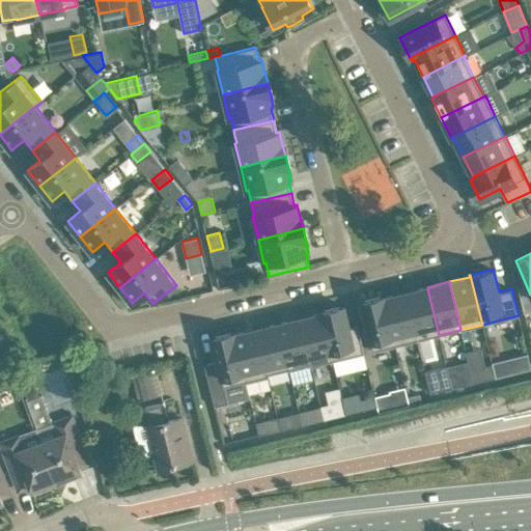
[(417,340),(439,335),(429,298),(427,287),(406,292),(417,340)]
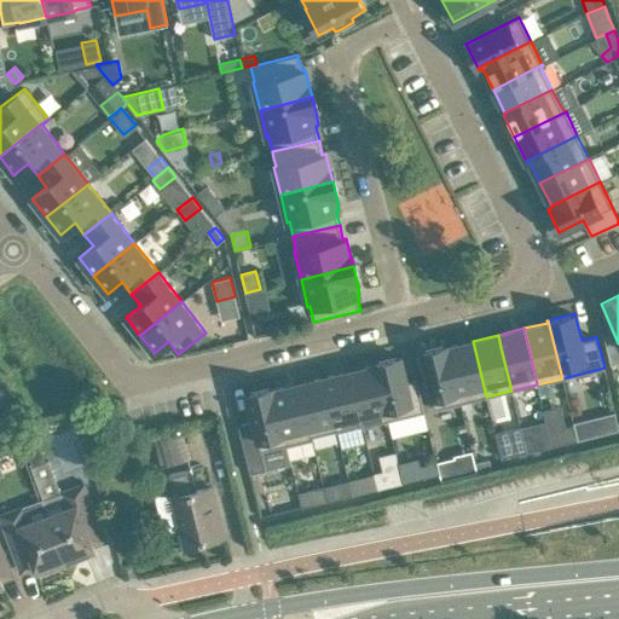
[(486,397),(473,341),(449,347),(447,345),(446,345),(452,366),(461,403),(486,397)]
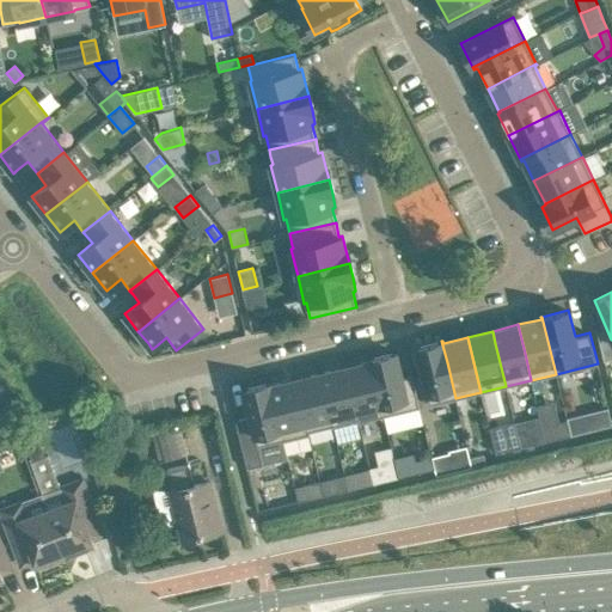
[(447,362),(441,341),(415,347),(429,404),(456,398),(447,362)]
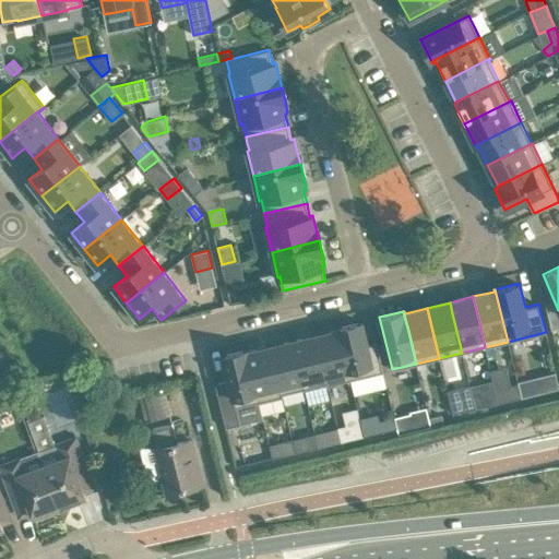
[(367,344),(361,321),(337,328),(351,380),(383,371),(376,342),(367,344)]
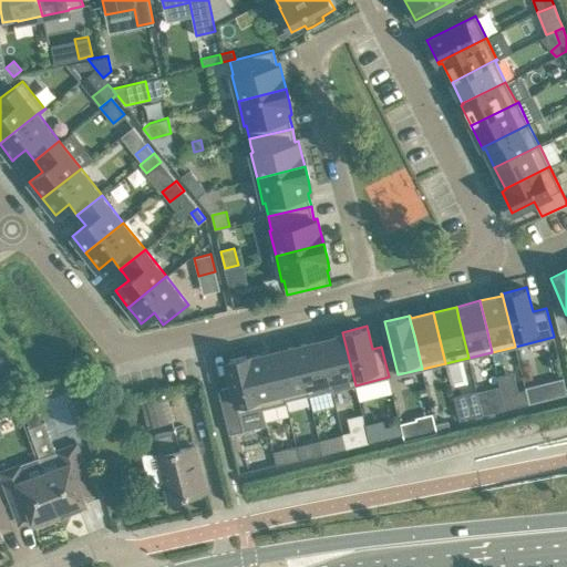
[(332,391),(356,385),(342,332),(341,332),(342,334),(320,340),(325,361),(332,391)]
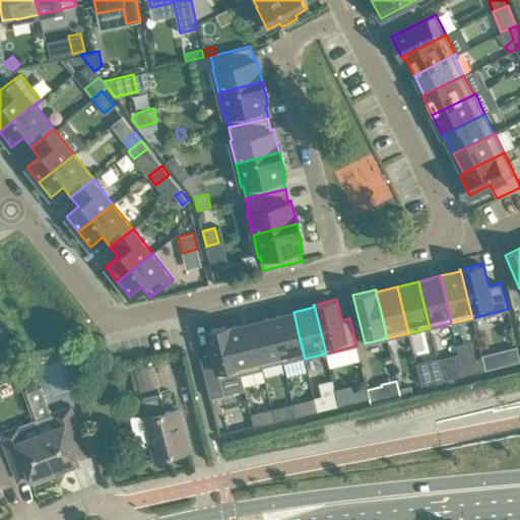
[(305,359),(298,331),(294,312),(272,317),(280,348),(283,362),(284,362),(304,356),(304,359),(305,359)]
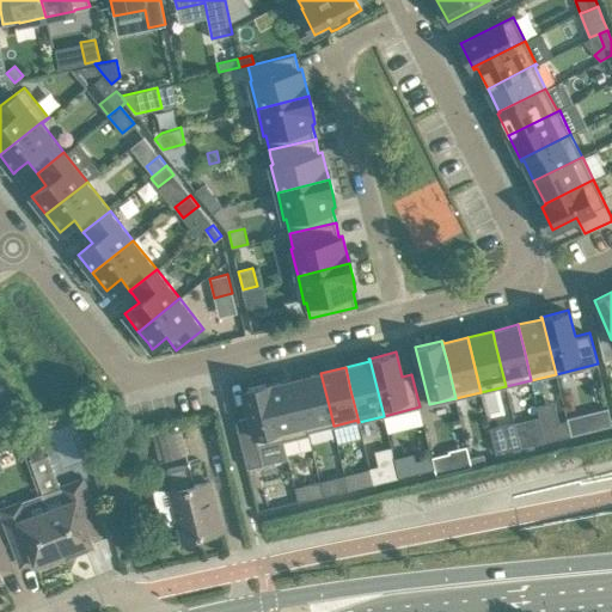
[(308,434),(310,434),(308,432),(334,426),(330,410),(320,373),(295,379),(295,381),(308,434)]
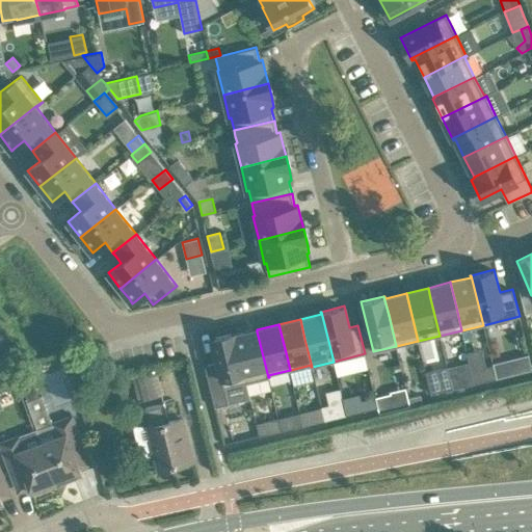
[(268,377),(257,331),(257,329),(236,335),(235,333),(234,333),(246,382),(268,377)]
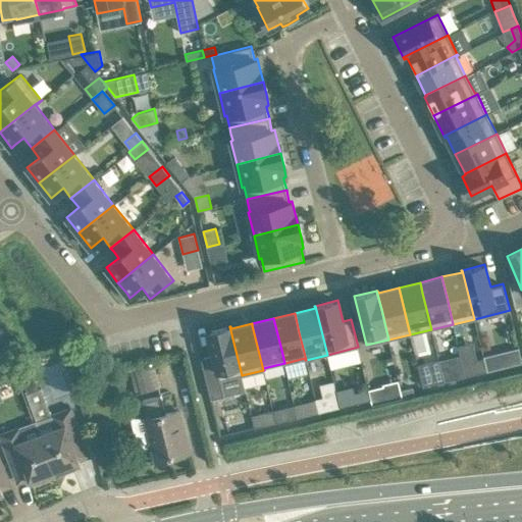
[(242,375),(229,326),(207,331),(213,355),(201,358),(211,399),(224,396),(220,380),(242,375)]
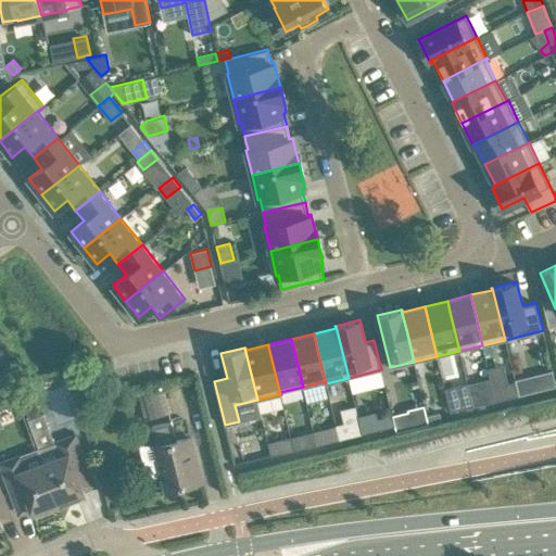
[(13,364),(1,371),(9,387),(22,379),(13,364)]
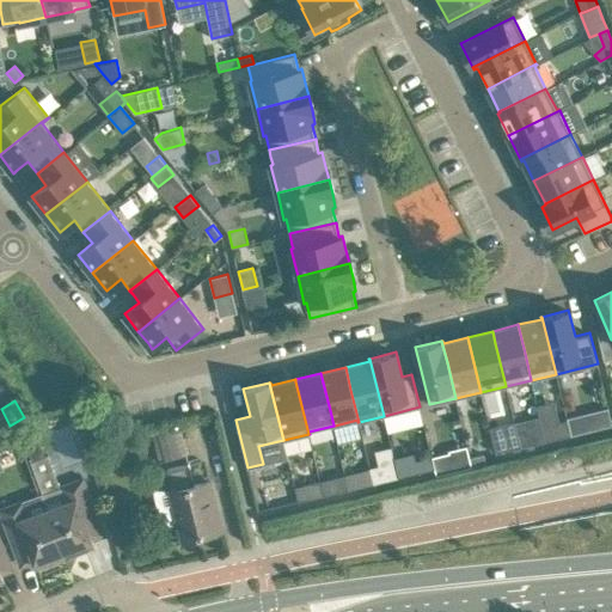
[(571,435),(569,426),(567,418),(561,421),(542,424),(544,432),(546,441),(571,435)]
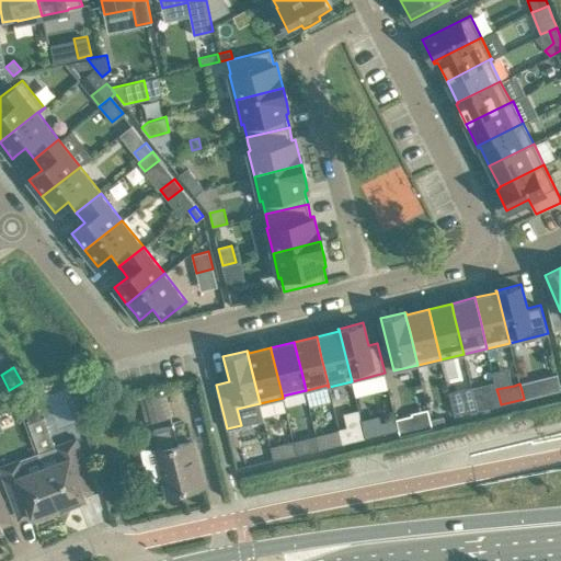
[(536,396),(534,387),(522,390),(524,399),(536,396)]
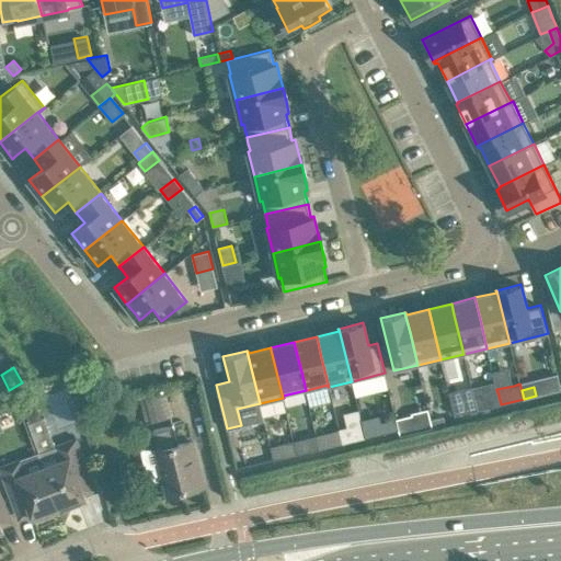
[(36,404),(30,390),(18,396),(24,410),(36,404)]
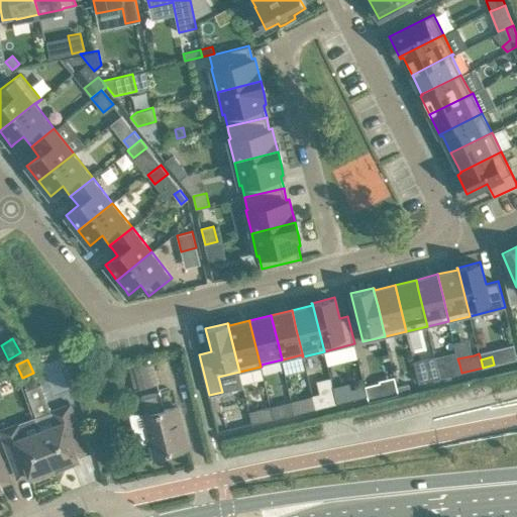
[(144,362),(133,365),(139,389),(149,386),(144,362)]
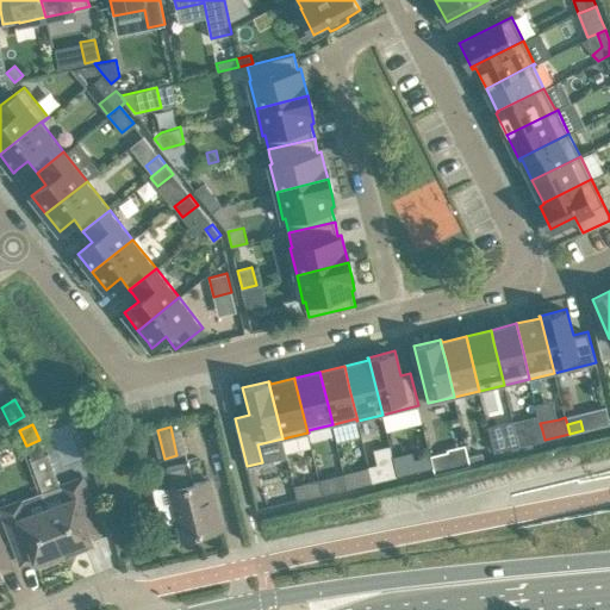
[(545,440),(542,430),(517,436),(520,446),(545,440)]
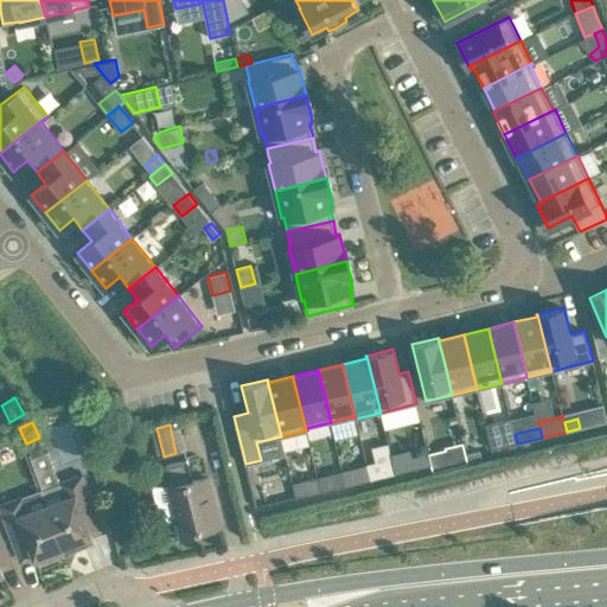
[(517,443),(515,434),(490,440),(492,449),(517,443)]
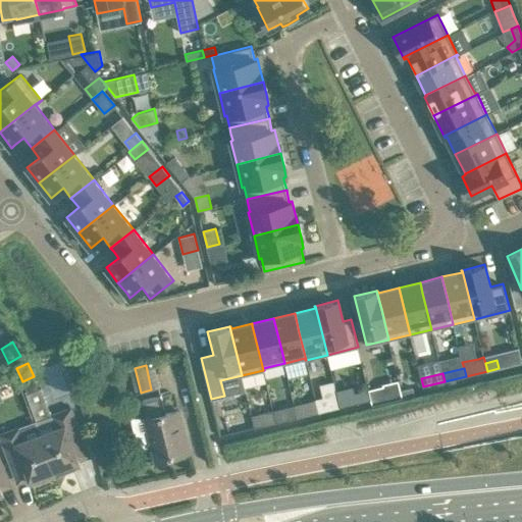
[(323,398),(315,400),(318,412),(340,407),(336,393),(334,383),(320,386),(323,398)]
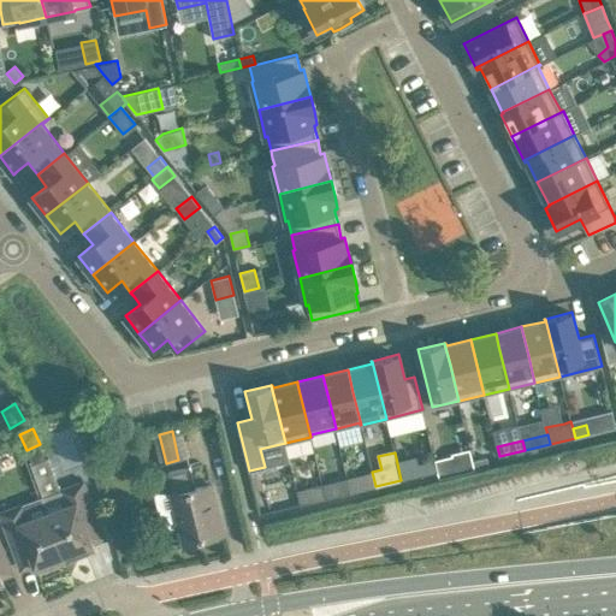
[(456,474),(452,455),(434,458),(438,471),(439,478),(456,474)]
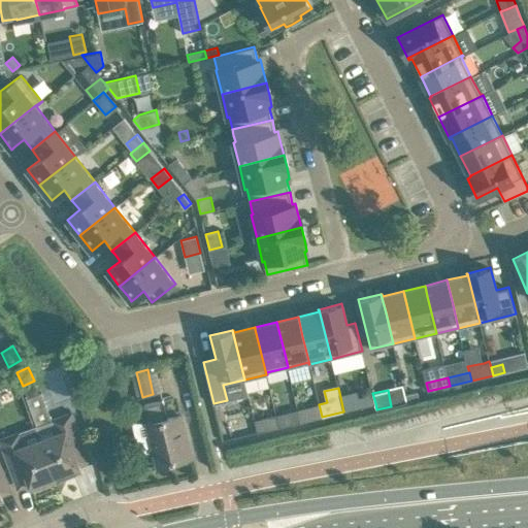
[(420,399),(418,391),(405,394),(407,402),(420,399)]
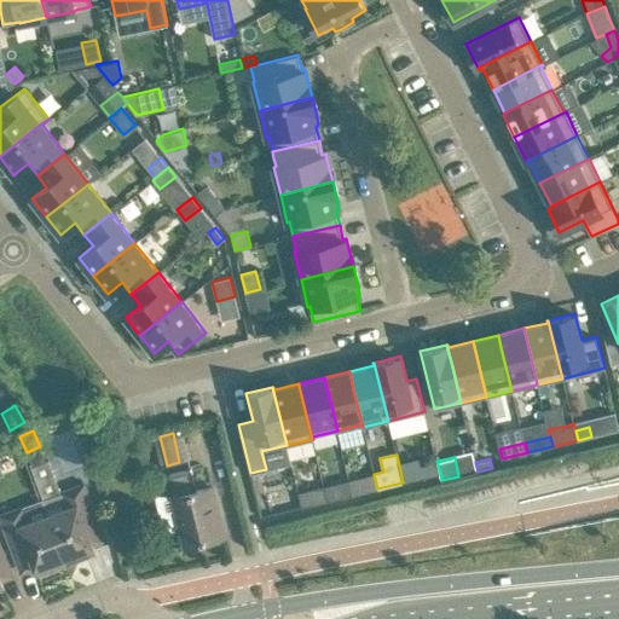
[(440,473),(437,461),(422,463),(426,476),(440,473)]
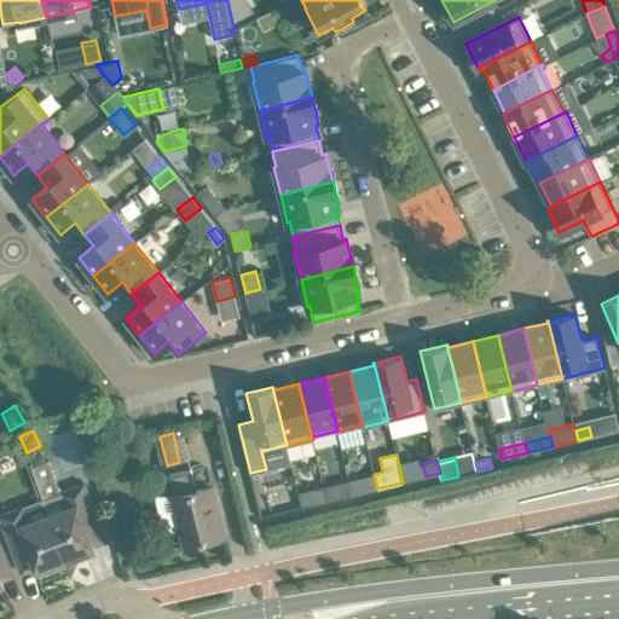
[(169,479),(174,497),(179,514),(169,516),(173,532),(183,530),(186,545),(225,536),(214,490),(202,493),(196,495),(191,473),(169,479)]
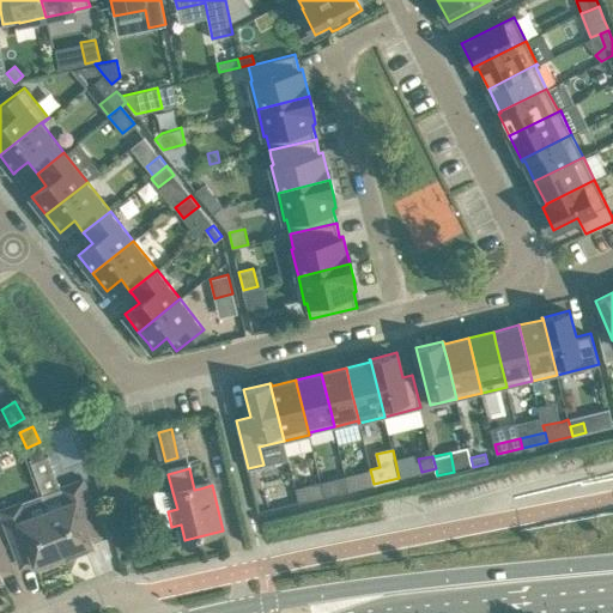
[(370,469),(354,473),(357,487),(374,484),(370,469)]
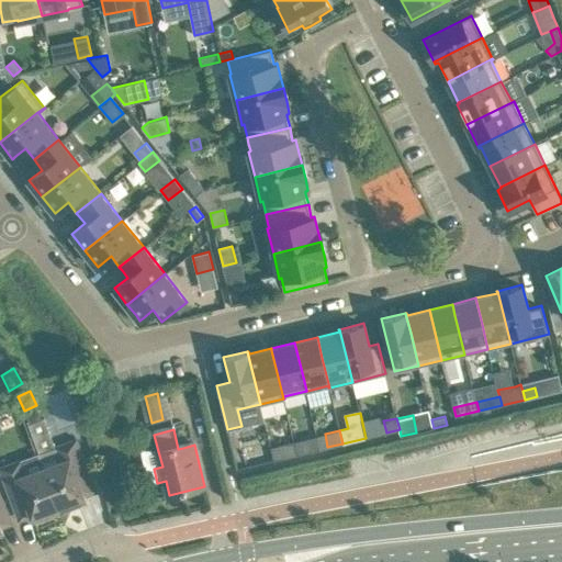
[(312,451),(321,449),(317,436),(308,438),(312,451)]
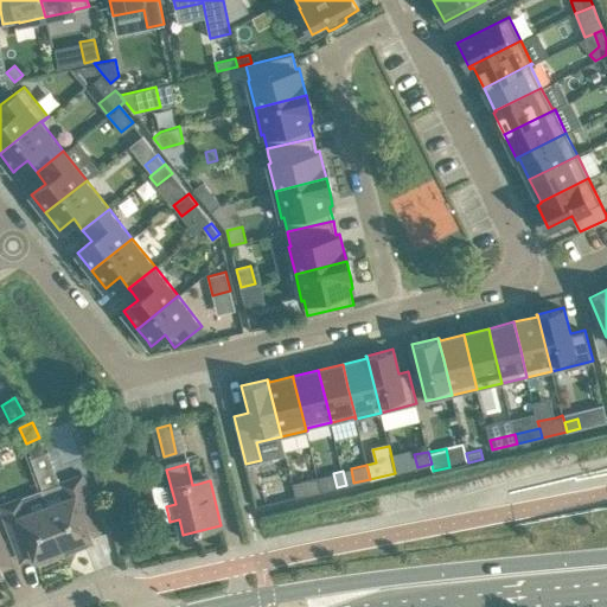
[(46,504),(64,553),(94,542),(82,511),(96,506),(83,473),(59,483),(64,498),(46,504)]
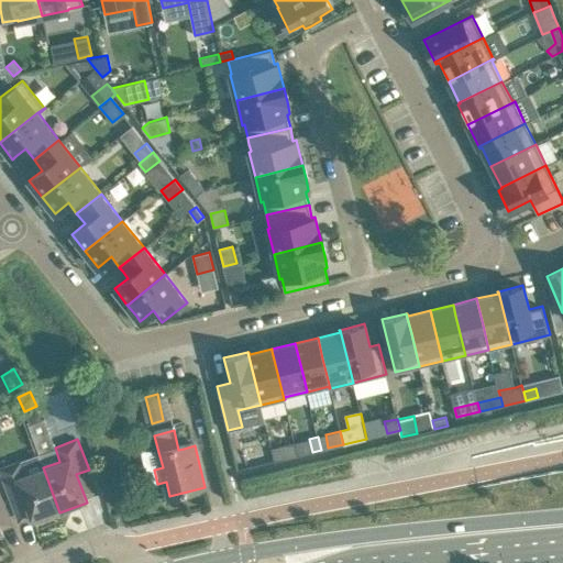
[(297,455),(294,442),(272,448),(275,461),(297,455)]
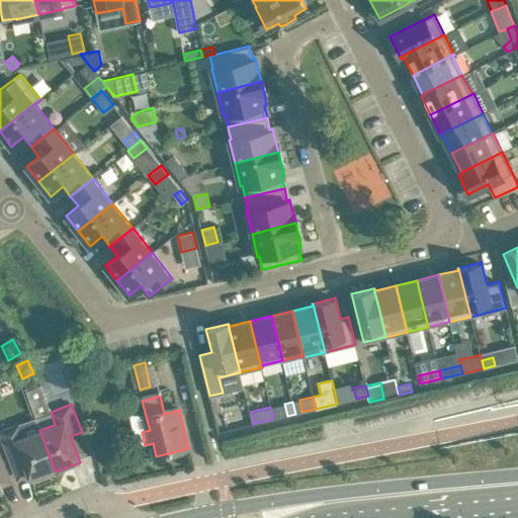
[(55,471),(39,430),(24,436),(19,423),(0,430),(0,433),(9,459),(21,454),(30,481),(55,471)]
